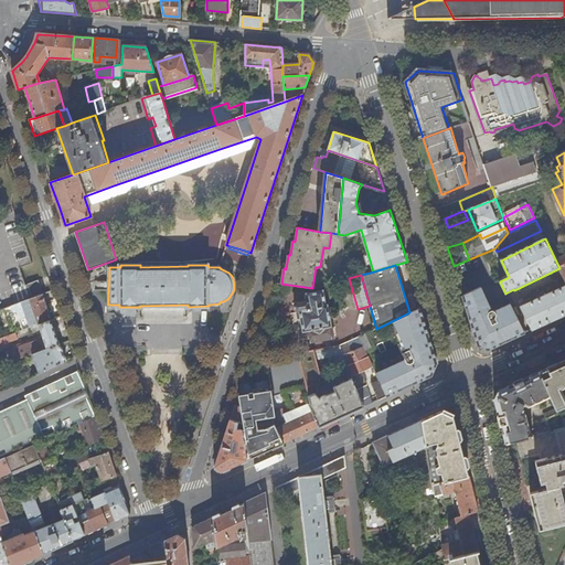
[(42,295),(43,295),(39,281),(28,285),(32,299),(42,295)]
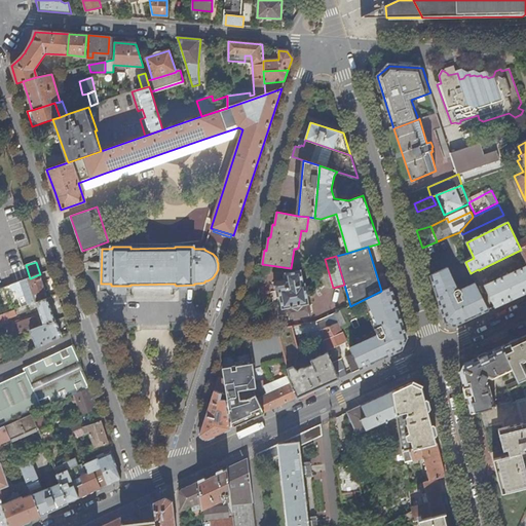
[(496,307),(525,293),(525,267),(486,287),(496,307)]
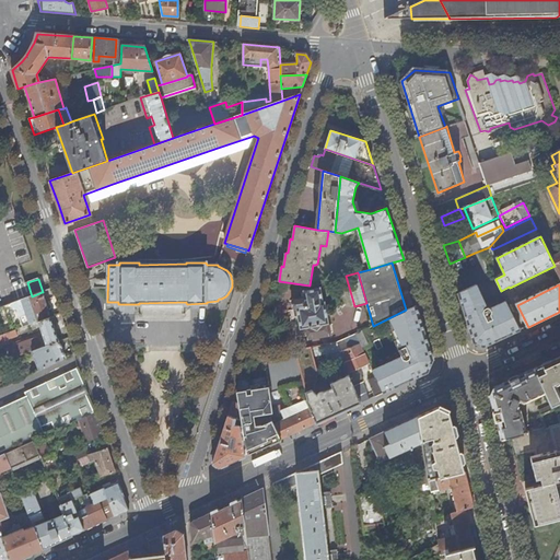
[(477,286),(459,294),(459,295),(478,288),(477,286)]
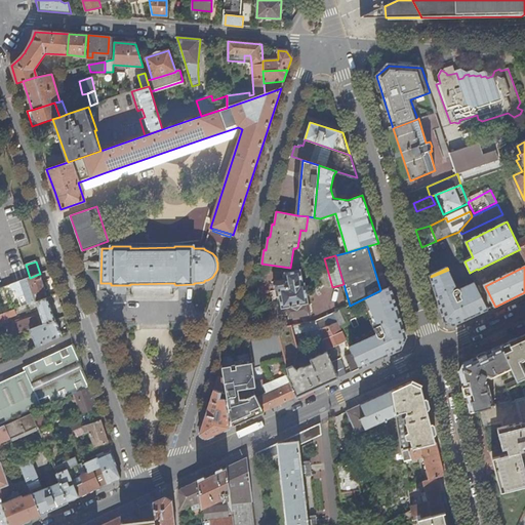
[(455,287),(448,270),(431,277),(445,322),(454,326),(463,321),(488,310),(475,283),(459,289),(455,287)]
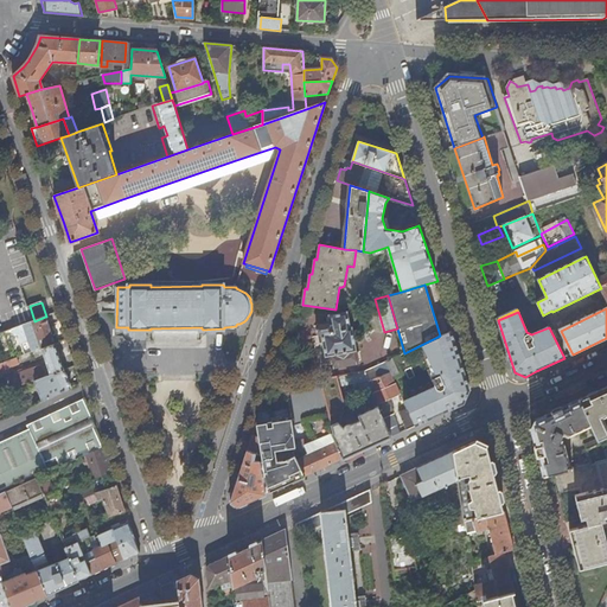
[(346,313),(330,315),(331,323),(319,325),(317,328),(317,333),(320,336),(321,336),(326,356),(333,355),(336,368),(356,364),(353,351),(356,351),(352,328),(350,328),(346,313)]
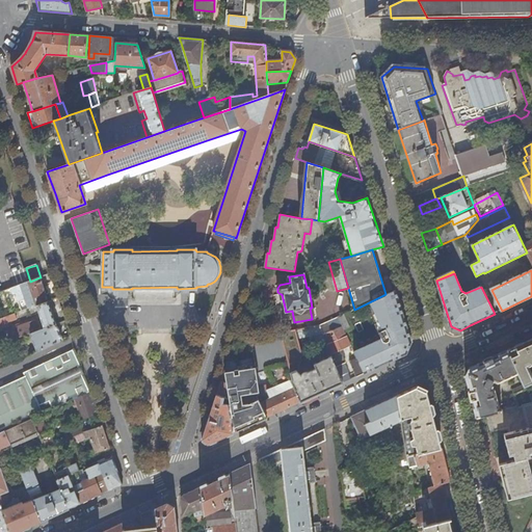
[(30,282),(1,292),(2,293),(5,293),(17,294),(23,311),(27,309),(33,307),(36,306),(49,301),(40,277),(30,282)]
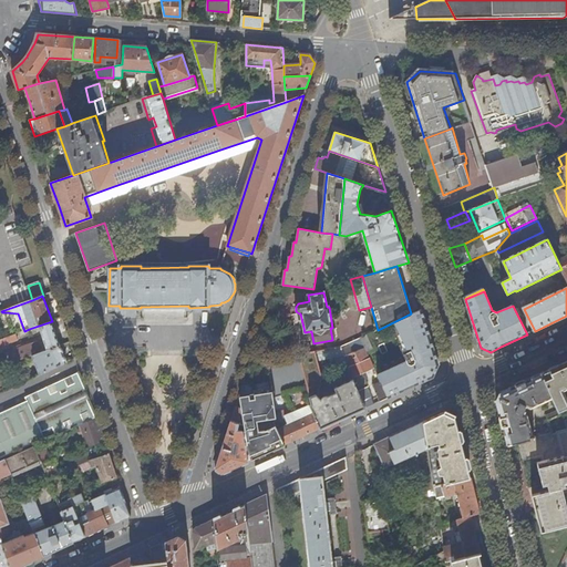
[(421,308),(411,313),(378,330),(367,336),(393,395),(434,377),(439,363),(421,308)]
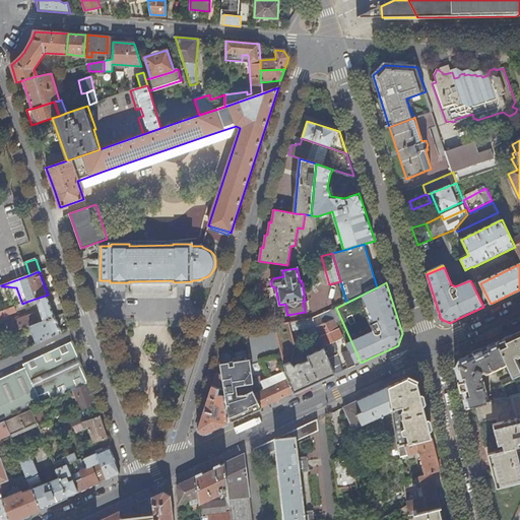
[(16,287),(5,286),(12,308),(14,307),(22,304),(16,287)]
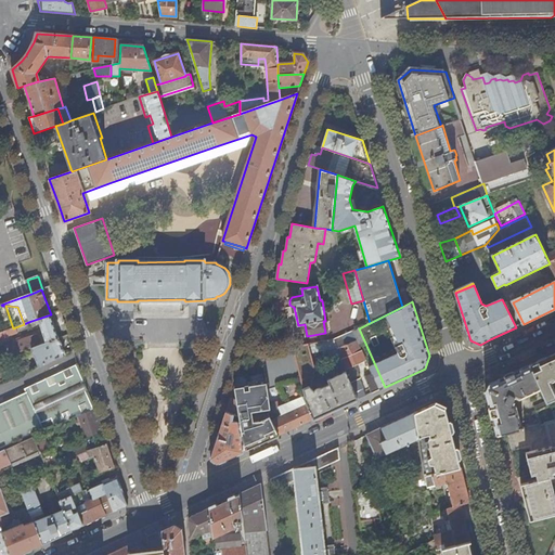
[(60,313),(52,315),(55,326),(62,325),(60,313)]
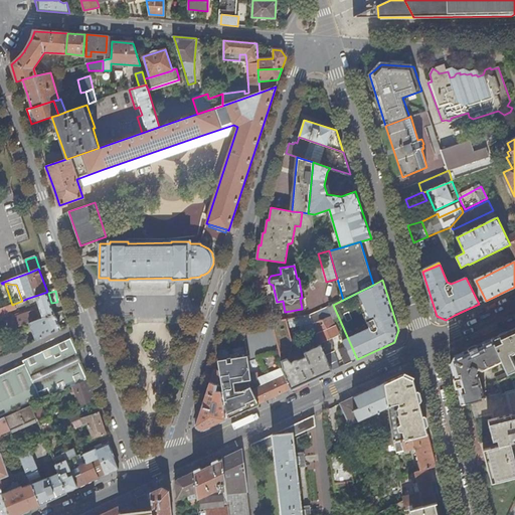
[(54,314),(47,292),(35,296),(43,318),(54,314)]
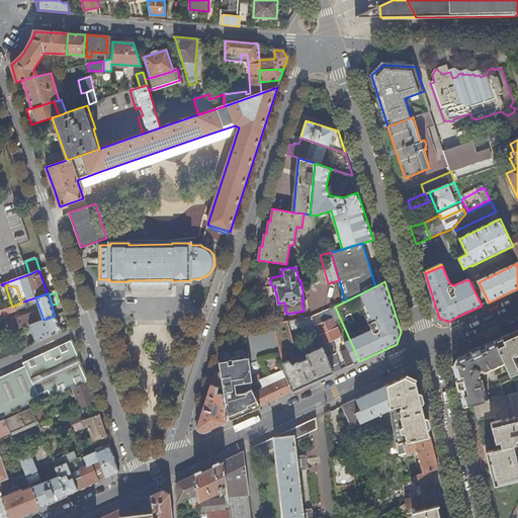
[(0,311),(0,319),(5,318),(4,315),(16,311),(14,306),(12,307),(0,311)]
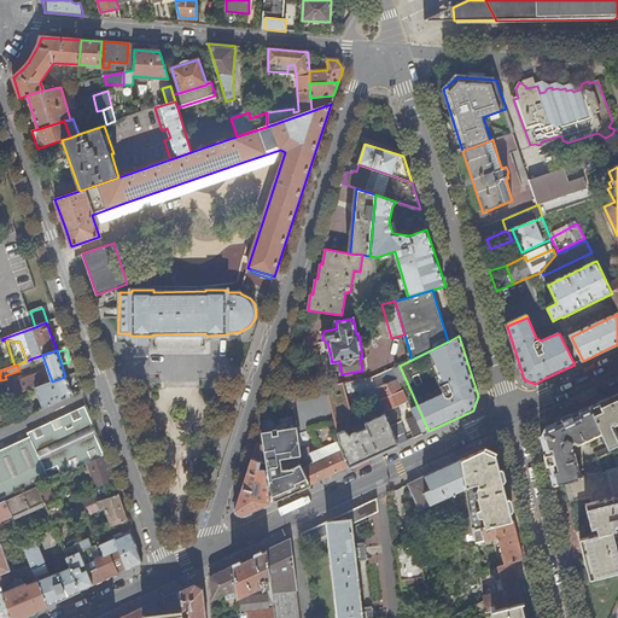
[(423,433),(429,431),(400,366),(392,368),(408,401),(414,417),(423,433)]
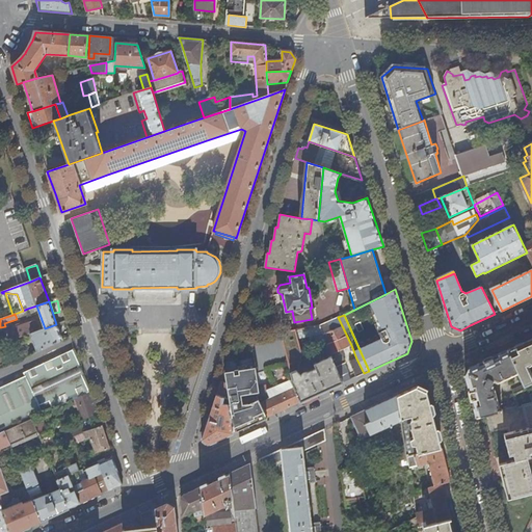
[(330,354),(343,382),(351,379),(348,373),(344,364),(346,363),(341,350),(351,345),(338,317),(320,325),(333,352),(330,354)]
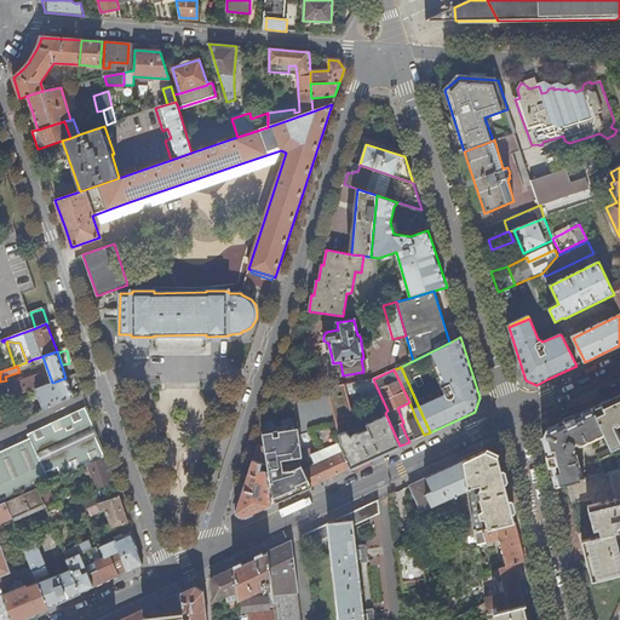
[(33,390),(46,385),(41,373),(9,385),(13,397),(33,390)]
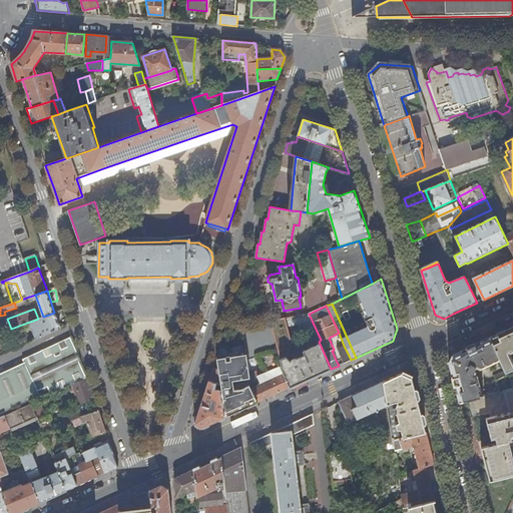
[(27,323),(35,340),(60,328),(54,313),(43,317),(38,319),(27,323)]
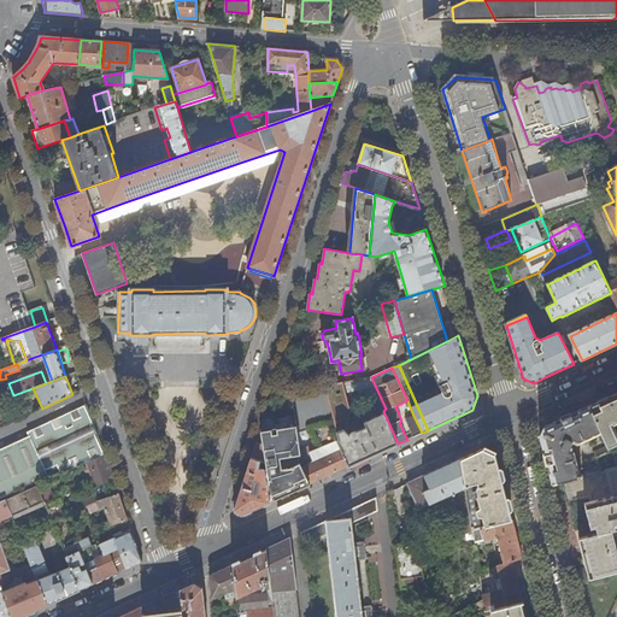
[(398,444),(383,411),(386,409),(371,377),(325,386),(335,421),(340,440),(338,441),(350,466),(374,456),(398,444)]
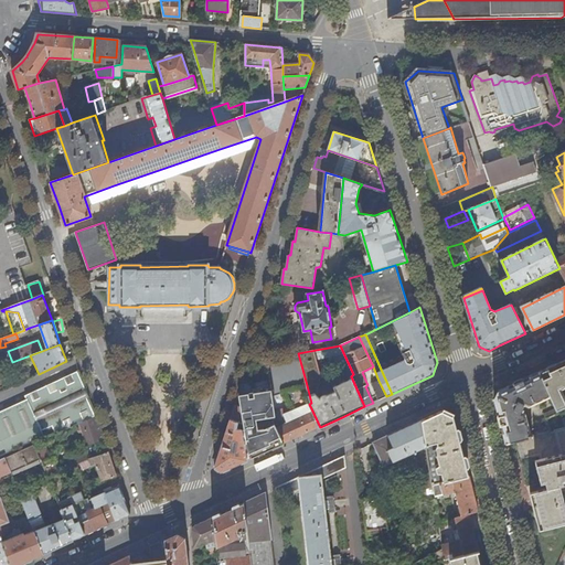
[(298,353),(268,359),(270,380),(289,375),(292,388),(307,385),(298,353)]
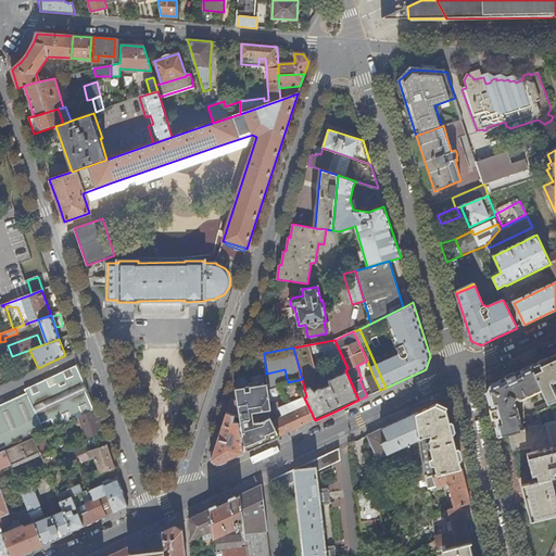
[(264,353),(245,356),(235,390),(239,416),(240,422),(241,426),(255,420),(269,414),(272,413),(266,374),(264,353)]
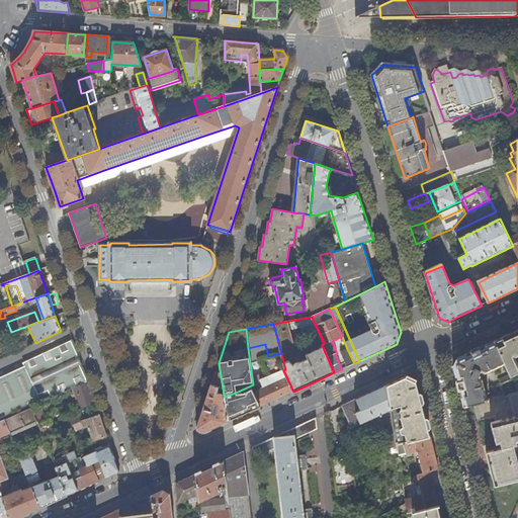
[(517,371),(517,331),(517,332),(495,342),(505,363),(510,374),(511,375),(517,371)]
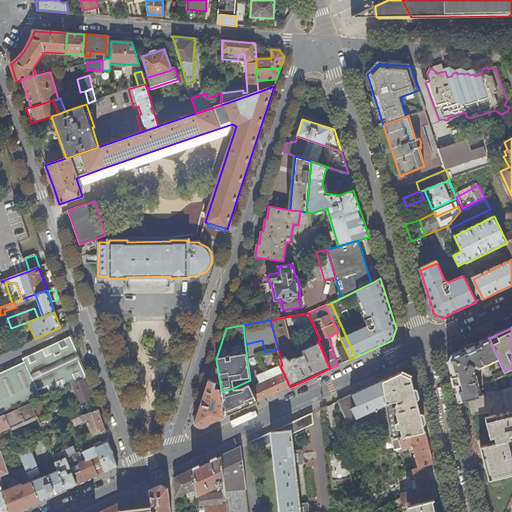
[(67,383),(86,374),(70,335),(22,356),(25,361),(29,370),(37,387),(48,382),(50,388),(52,390),(67,383)]
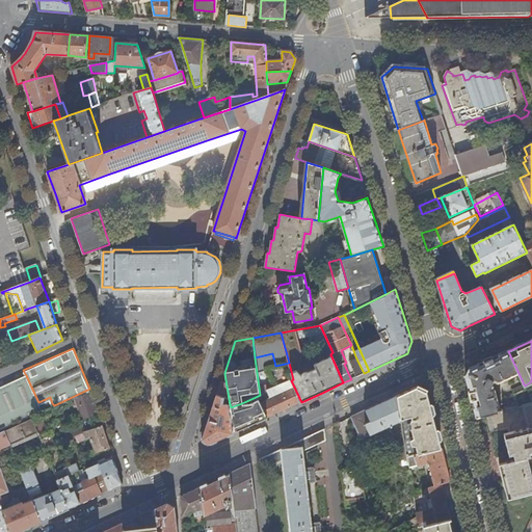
[(519,373),(508,351),(483,363),(470,368),(467,376),(477,418),(487,415),(501,411),(496,389),(493,388),(493,386),(494,382),(496,381),(499,383),(519,373)]
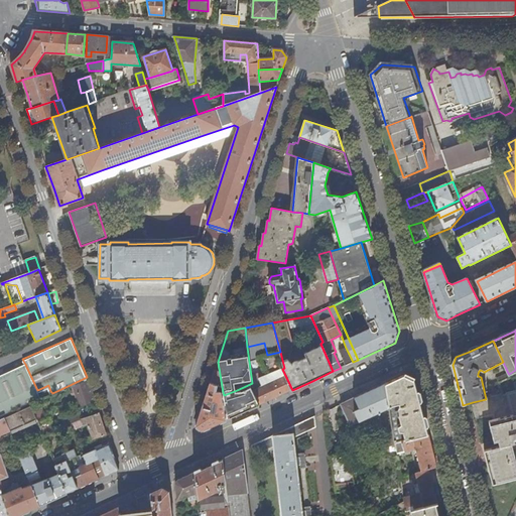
[(346,365),(353,362),(346,348),(340,351),(346,365)]
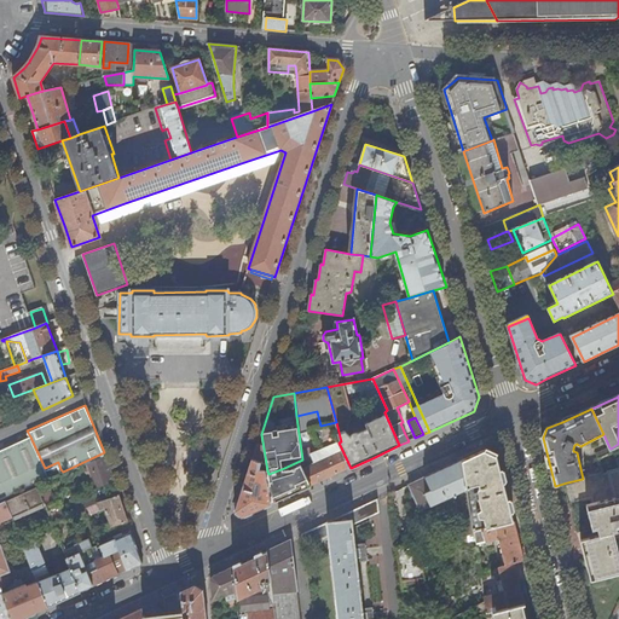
[(304,469),(311,486),(330,476),(351,468),(339,443),(341,441),(336,422),(320,426),(310,429),(319,451),(312,455),(316,464),(304,469)]
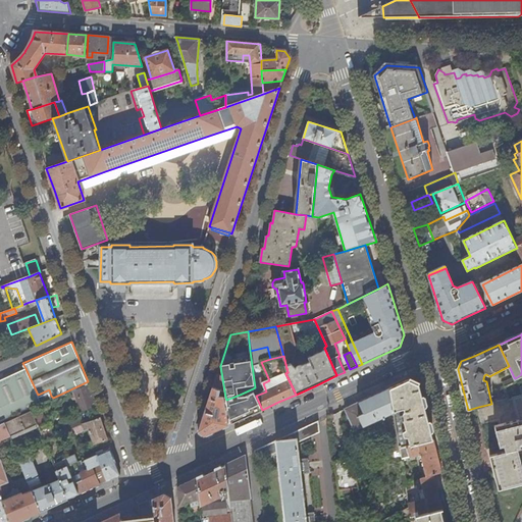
[(226,400),(225,397),(220,396),(220,390),(224,390),(220,366),(199,431),(205,435),(210,433),(230,424),(226,404),(226,400)]
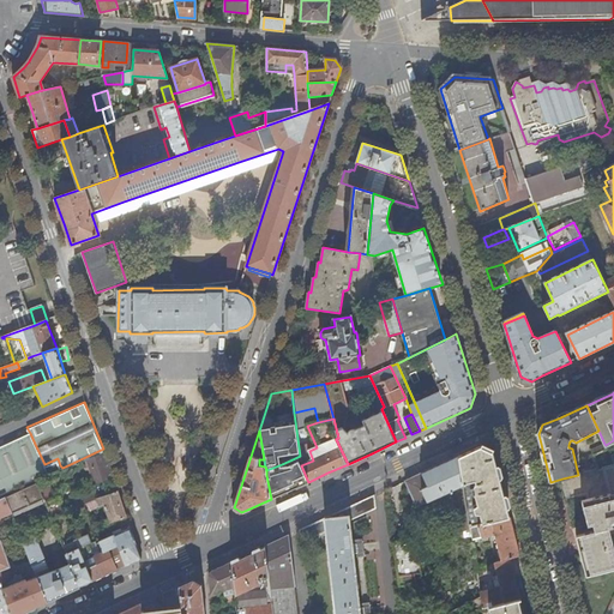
[(30,433),(0,447),(0,459),(35,444),(30,433)]
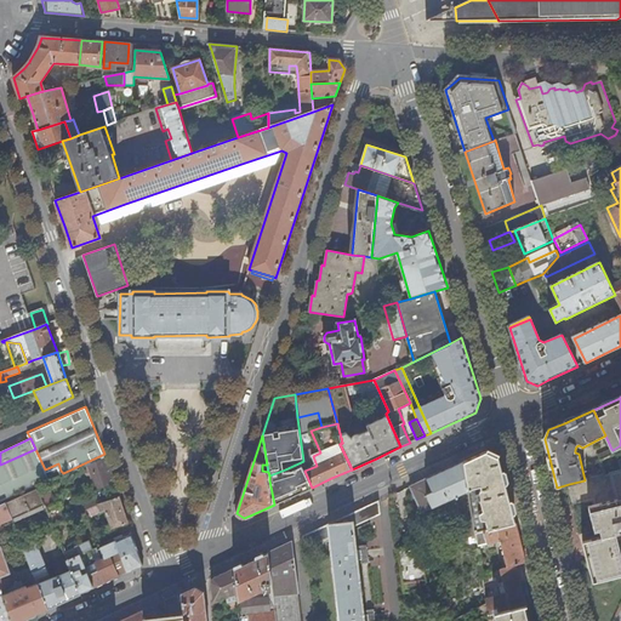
[(0,465),(12,493),(61,471),(58,463),(45,469),(35,449),(0,465)]
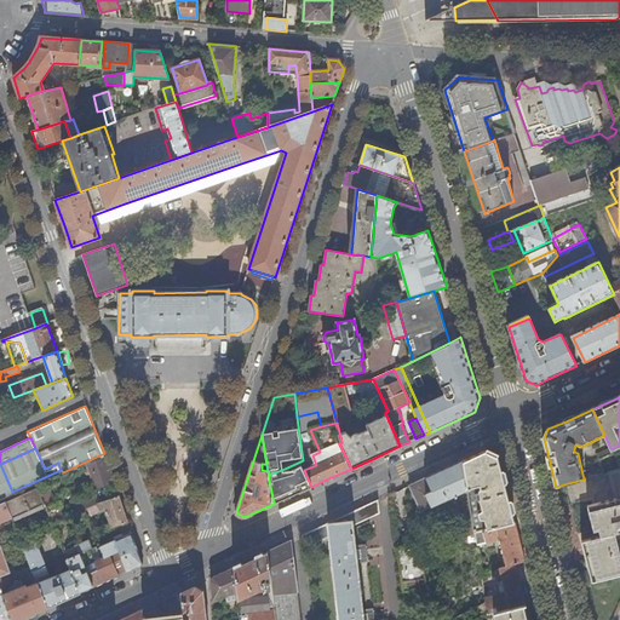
[(601,460),(613,454),(612,449),(610,448),(597,454),(601,460)]
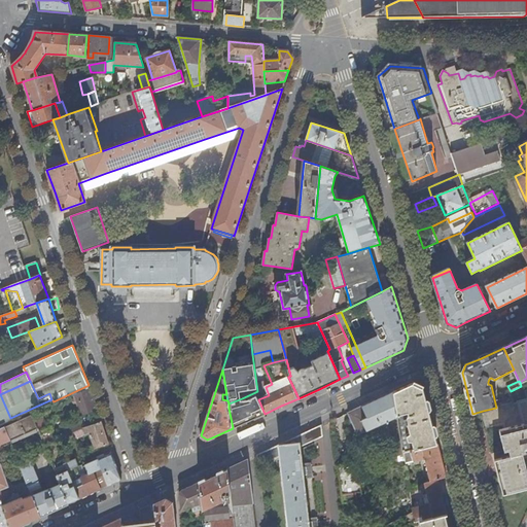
[(412,384),(393,391),(397,416),(401,438),(403,452),(437,444),(430,414),(424,389),(412,384)]
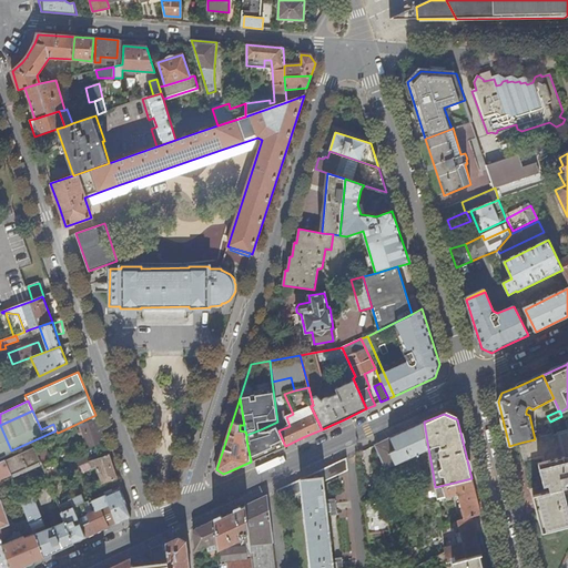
[(80,425),(97,417),(95,415),(74,425),(58,433),(59,435),(74,427),(80,425)]
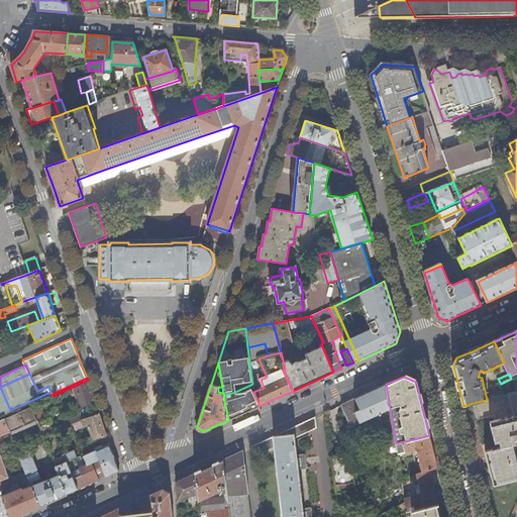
[(95,402),(88,380),(73,387),(75,395),(80,408),(95,402)]
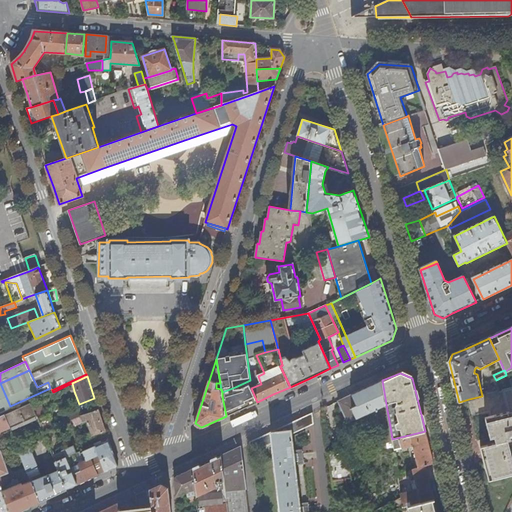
[(482,396),(469,399),(473,417),(487,413),(488,417),(484,417),(489,438),(493,437),(495,442),(480,446),(489,480),(511,473),(511,457),(509,445),(511,444),(511,378),(510,379),(511,386),(511,387),(502,390),(503,391),(482,396)]
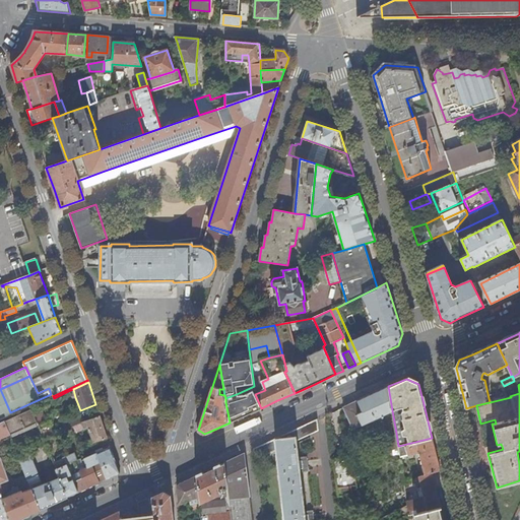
[(392,410),(388,386),(372,394),(359,400),(364,411),(359,413),(363,425),(392,410)]
